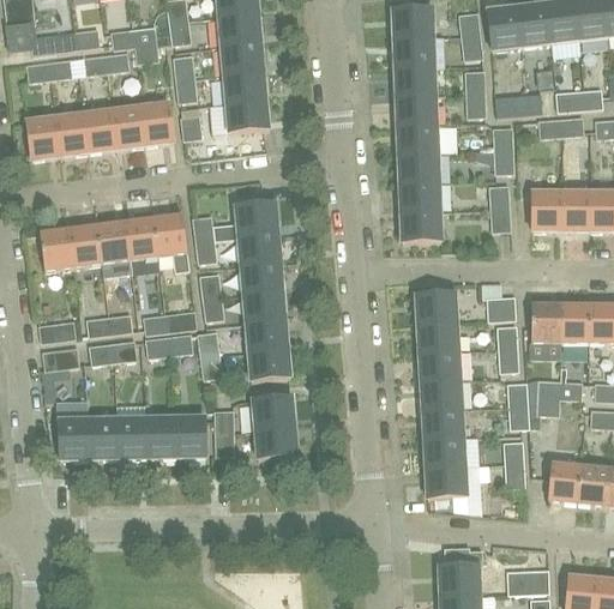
[(35,10),(34,0),(4,0),(6,13),(35,10)]
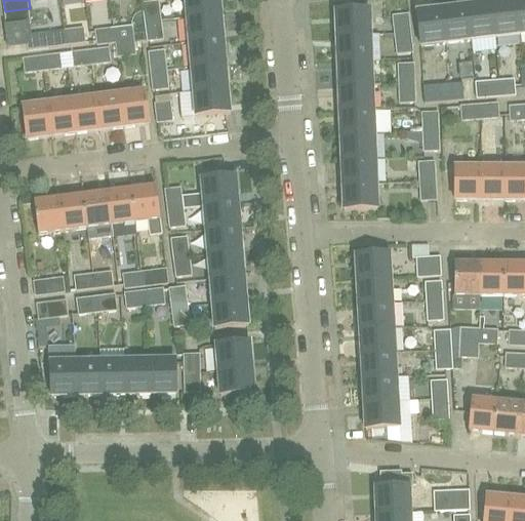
[(143,0),(145,21),(162,18),(159,0),(143,0)]
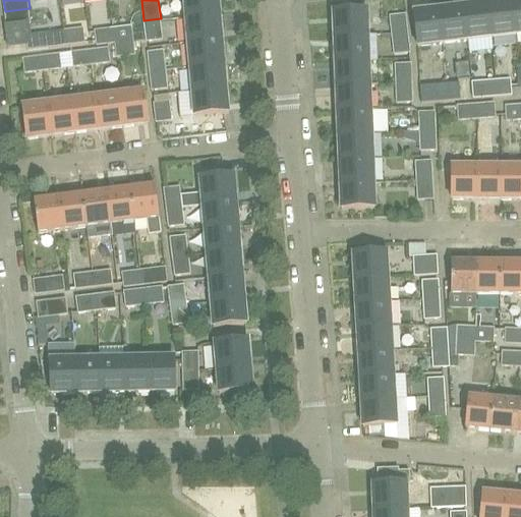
[(219,12),(218,0),(183,0),(185,15),(219,12)]
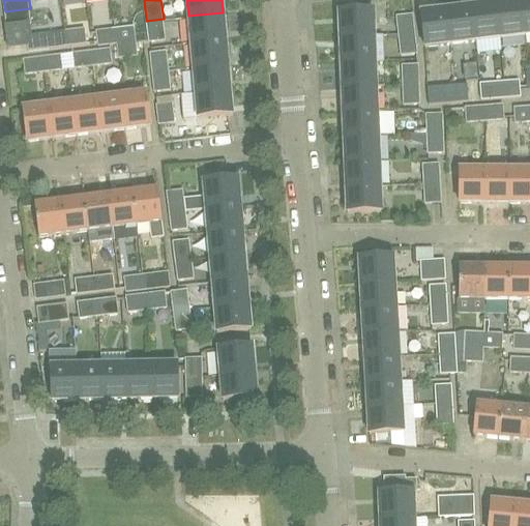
[(524,31),(521,0),(508,0),(496,1),(499,34),(524,31)]
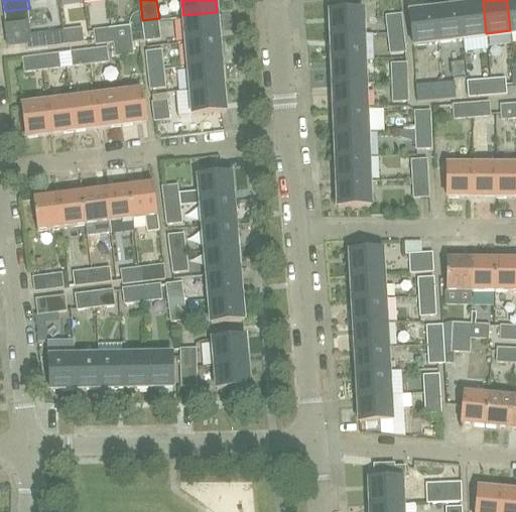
[(515,29),(515,0),(507,0),(510,30),(515,29)]
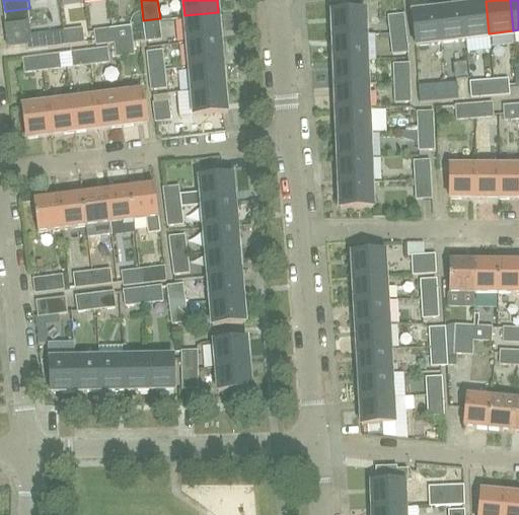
[(489,33),(486,1),(461,4),(464,37),(489,33)]
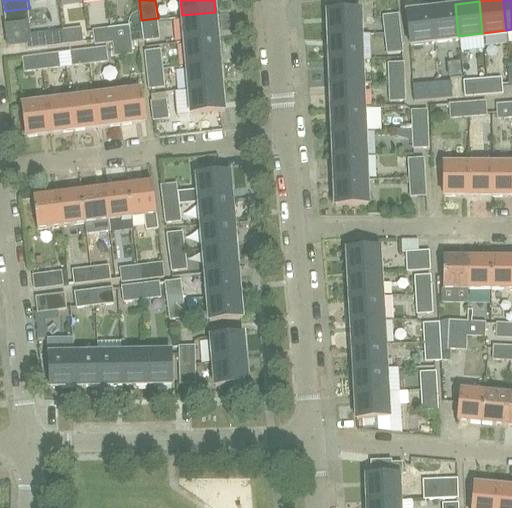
[(458,36),(455,4),(430,7),(436,52),(437,51),(436,39),(458,36)]
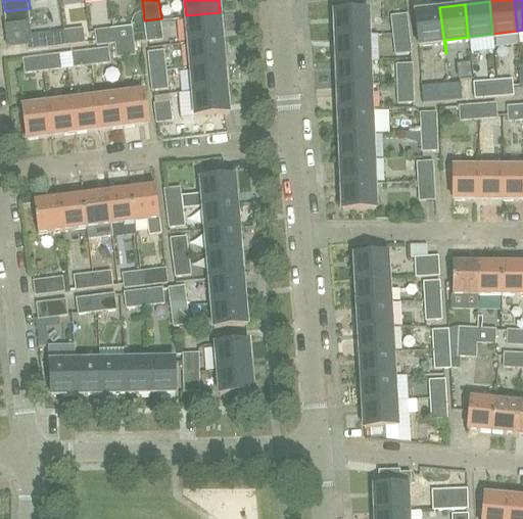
[(334,9),(335,34),(369,32),(368,7),(334,9)]
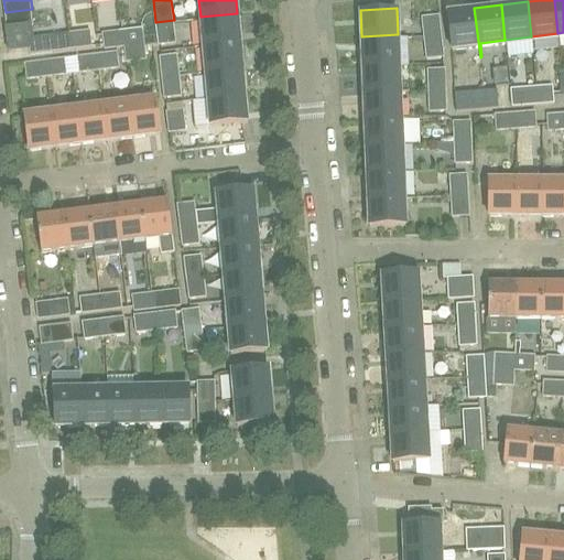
[(480,57),(474,8),(447,11),(452,46),(468,44),(469,57),(480,57)]
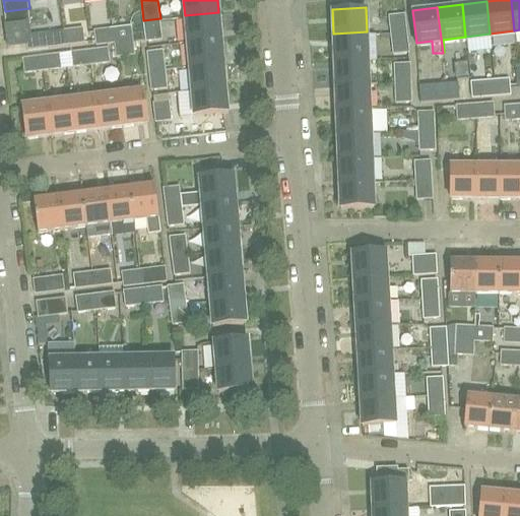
[(30,20),(29,8),(5,11),(6,23),(24,21),(30,20)]
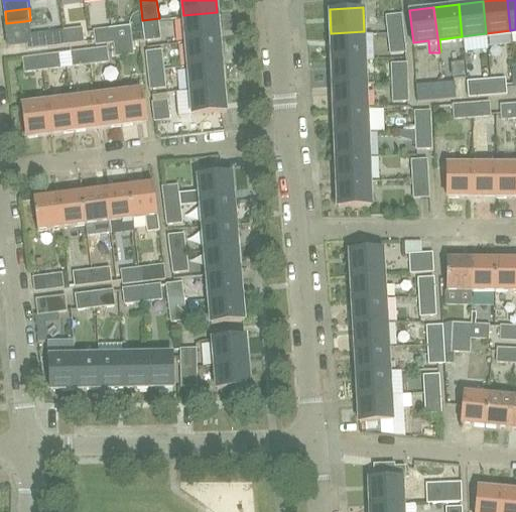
[(386,13),(388,32),(404,30),(402,11),(386,13)]
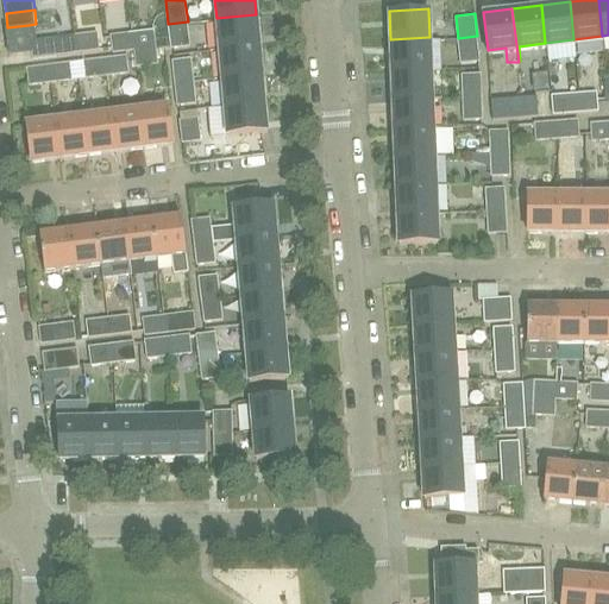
[(258,43),(256,14),(217,18),(220,46),(258,43)]
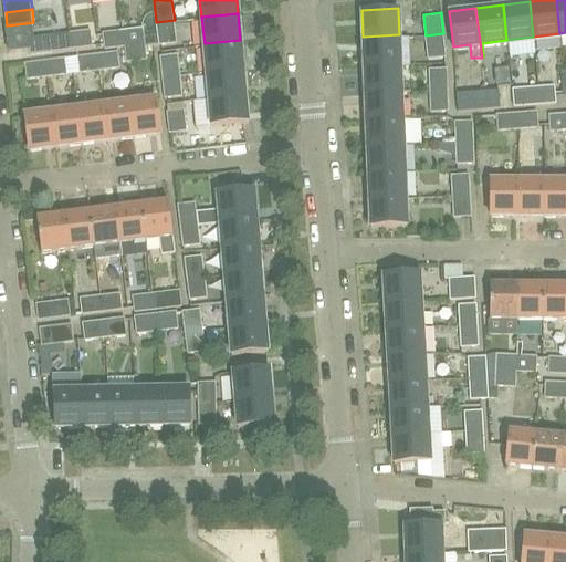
[(178,40),(175,20),(156,22),(156,23),(159,42),(178,40)]
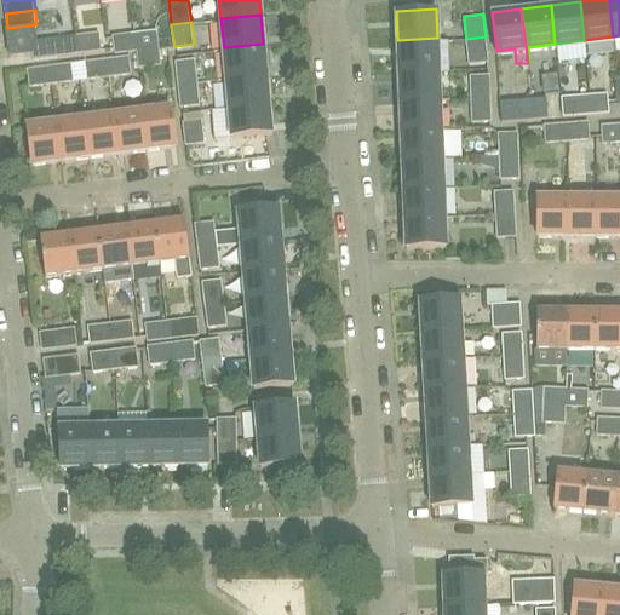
[(33,52),(29,26),(7,28),(11,55),(33,52)]
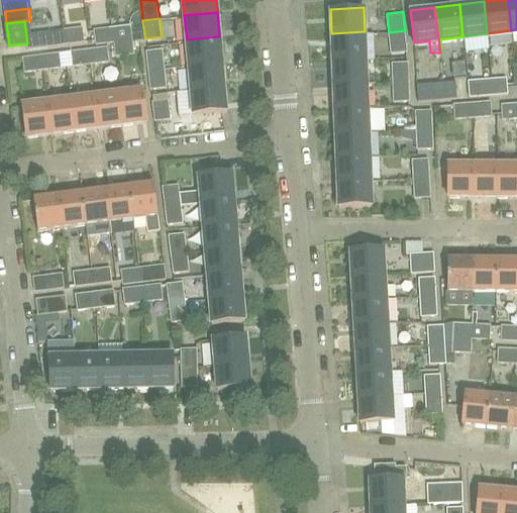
[(145,38),(142,21),(112,25),(114,40),(132,37),(133,40),(145,38)]
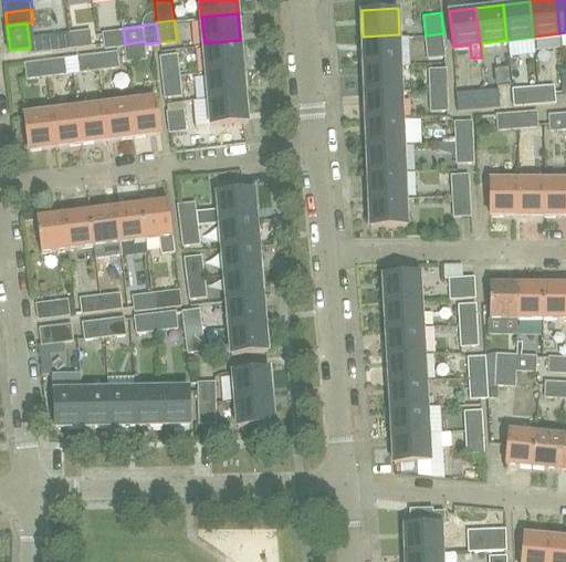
[(91,27),(70,30),(72,47),(93,44),(91,27)]
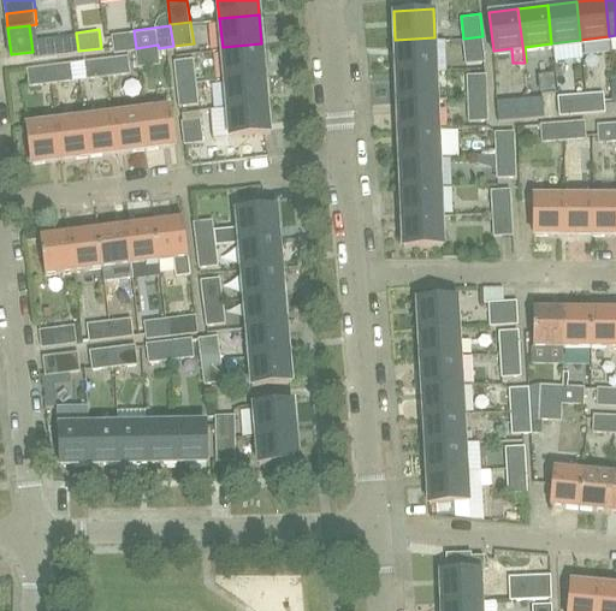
[(136,48),(134,30),(112,33),(114,51),(136,48)]
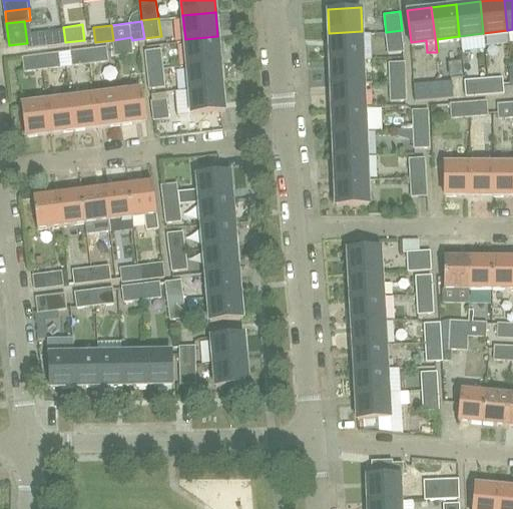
[(65,42),(63,27),(45,29),(47,44),(65,42)]
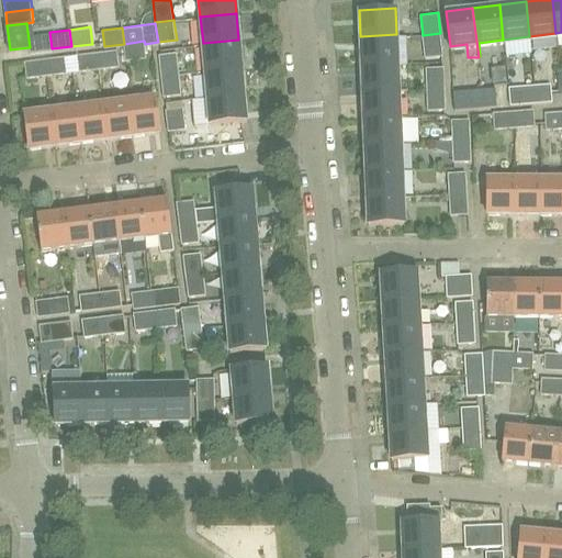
[(442,54),(440,33),(423,35),(425,56),(442,54)]
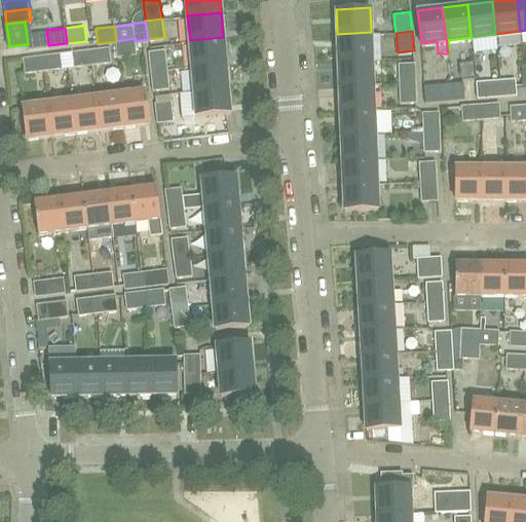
[(372,58),(371,32),(337,34),(338,59),(372,58)]
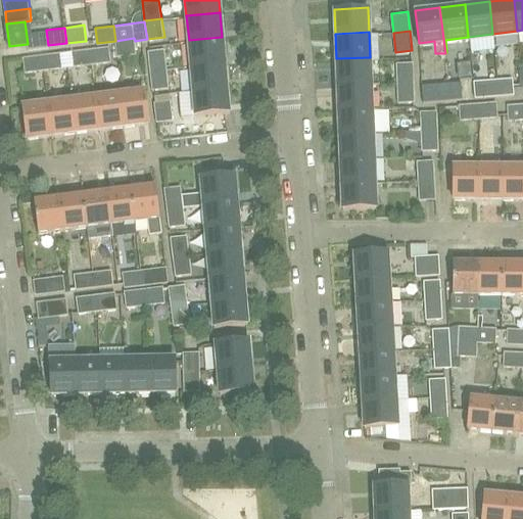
[(224,62),(222,37),(189,40),(191,64),(224,62)]
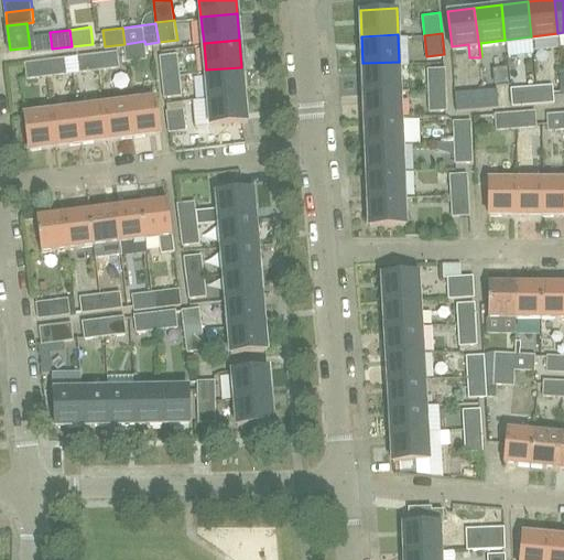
[(147,56),(145,44),(144,41),(125,44),(126,60),(147,56)]
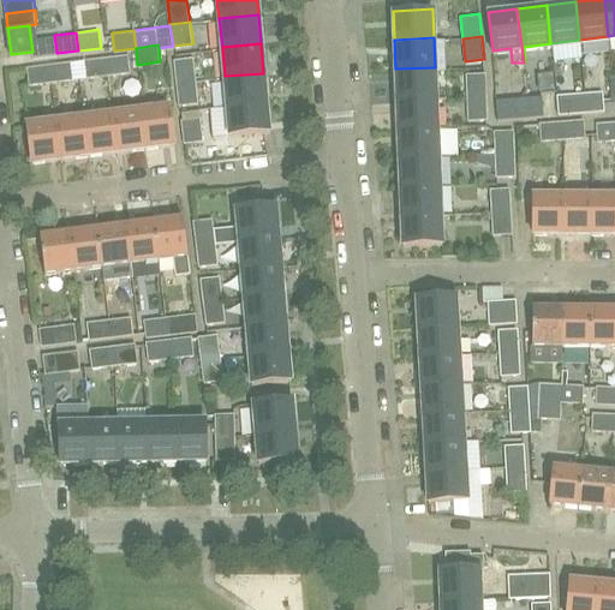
[(129,53),(106,55),(108,75),(131,72),(129,53)]
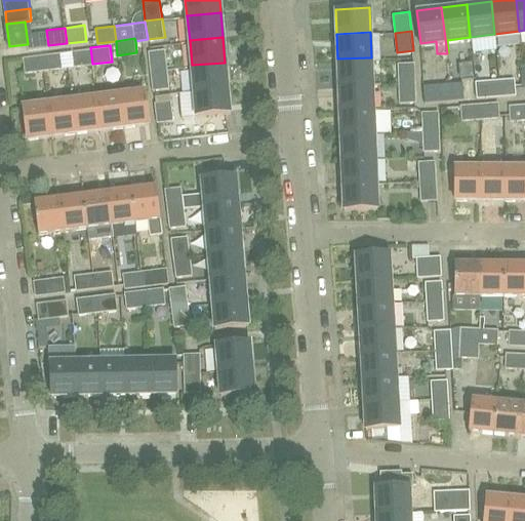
[(92,64),(90,47),(66,50),(68,67),(92,64)]
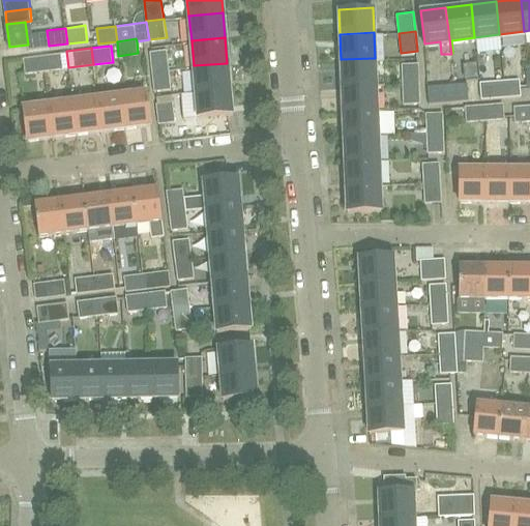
[(149,50),(152,70),(169,68),(167,48),(149,50)]
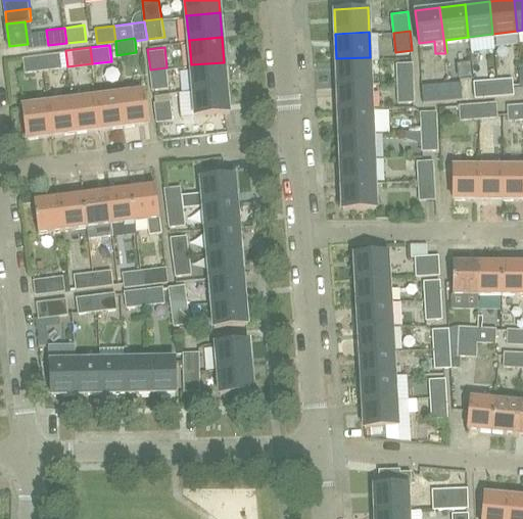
[(67,66),(65,50),(41,53),(43,69),(67,66)]
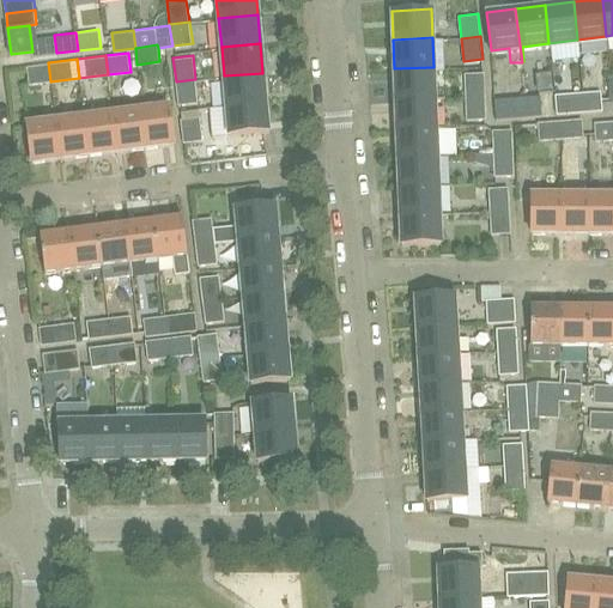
[(50,81),(48,62),(26,66),(29,84),(50,81)]
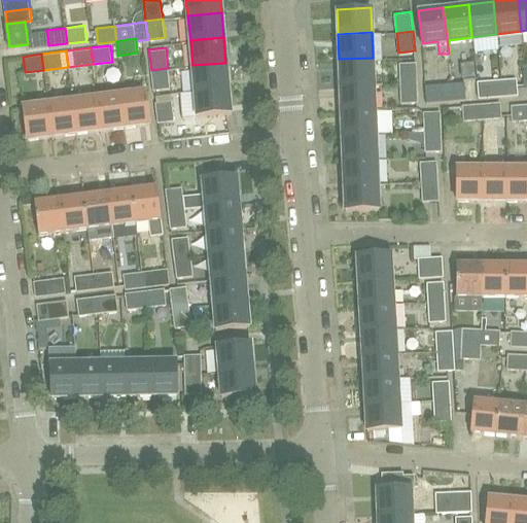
[(374,82),(373,58),(339,59),(340,83),(374,82)]
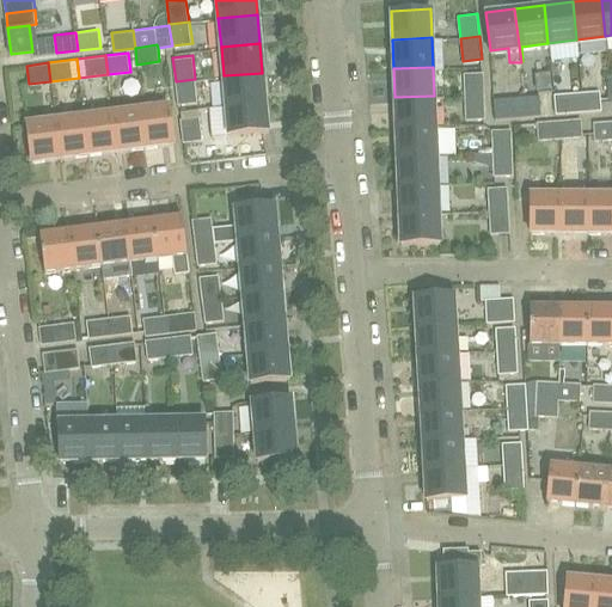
[(464,72),(464,94),(484,94),(483,71),(464,72)]
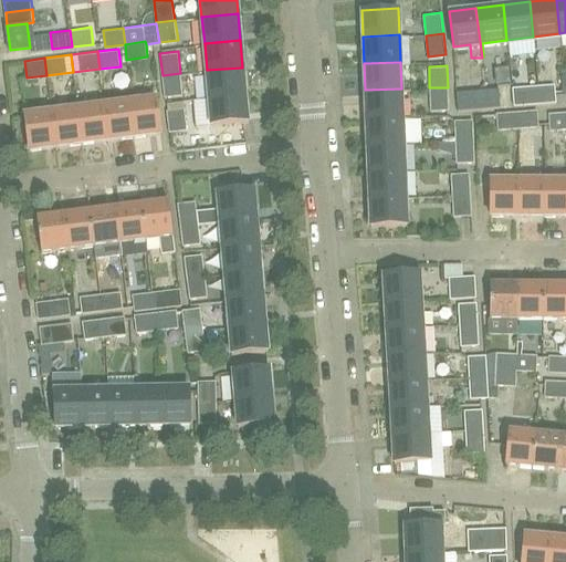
[(245,94),(242,68),(207,70),(209,97),(245,94)]
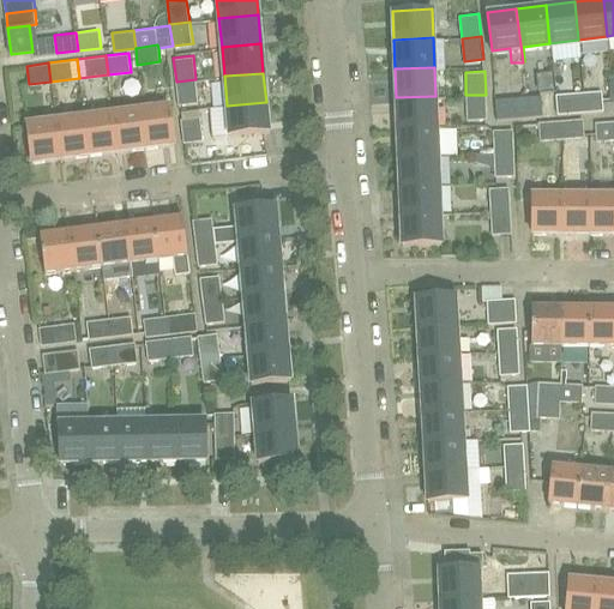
[(198,102),(196,79),(176,82),(179,104),(198,102)]
